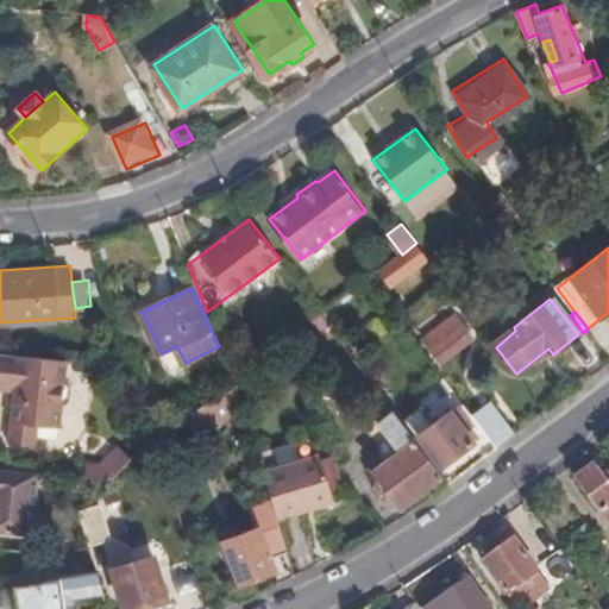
[(443,363),(476,338),(457,313),(425,339),(443,363)]
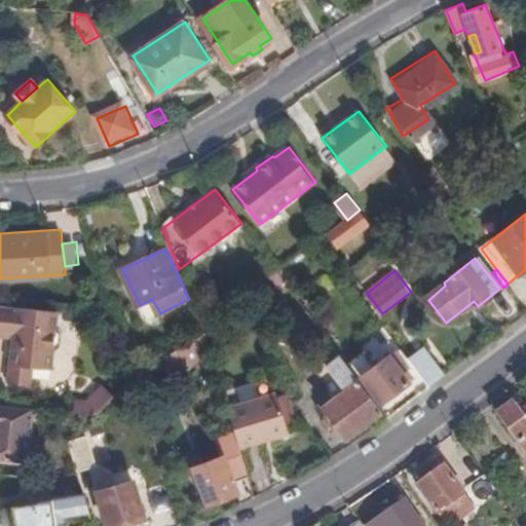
[(285,280),(277,271),(270,276),(277,286),(285,280)]
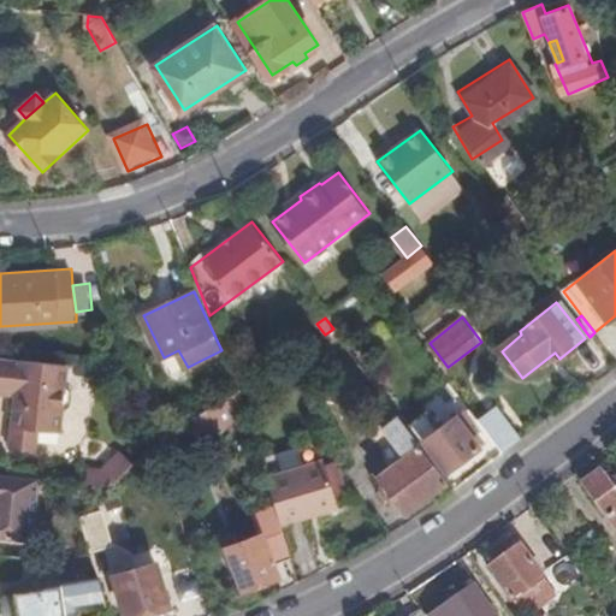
[(333,329),(325,335),(304,348),(308,355),(338,336),(333,329)]
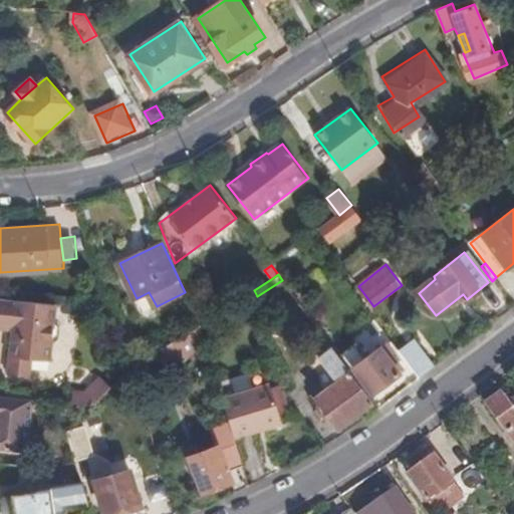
[(252,299),(257,296),(254,290),(248,294),(252,299)]
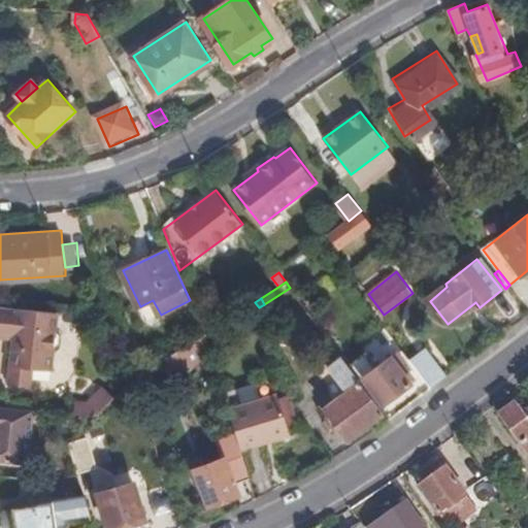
[(59,312),(0,307),(0,338),(14,340),(10,386),(32,388),(34,370),(54,372),(56,355),(62,352),(63,338),(58,332),(59,312)]
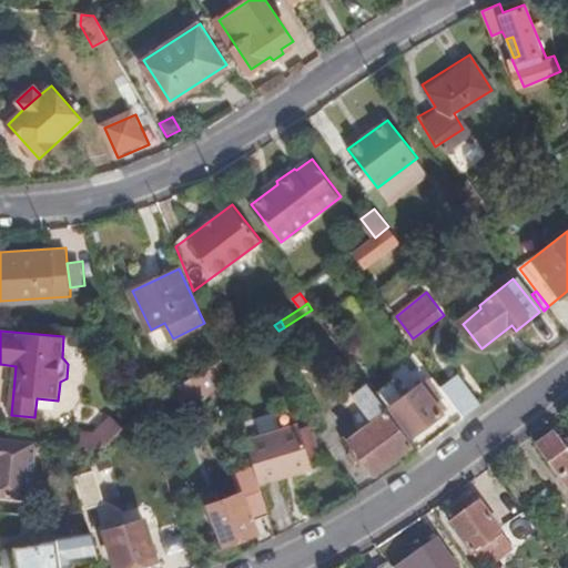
[(71,346),(87,347),(88,338),(71,337),(71,346)]
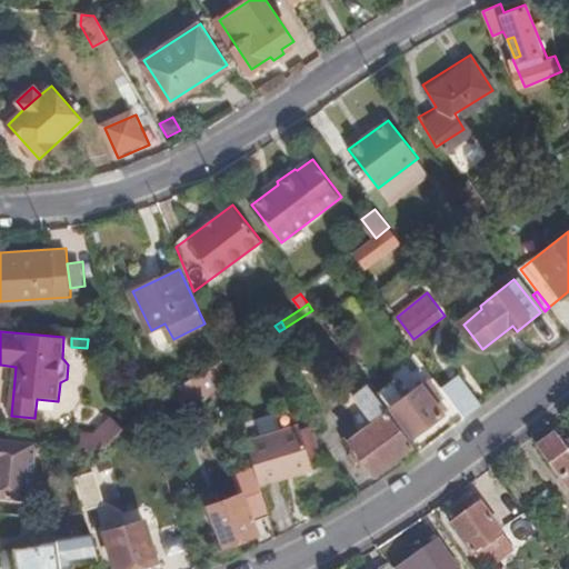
[(116,343),(115,357),(123,359),(127,357),(128,345),(116,343)]
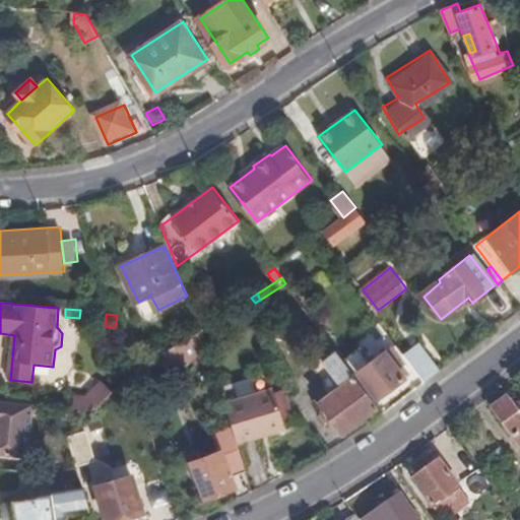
[(207,346),(202,328),(176,345),(186,361),(207,346)]
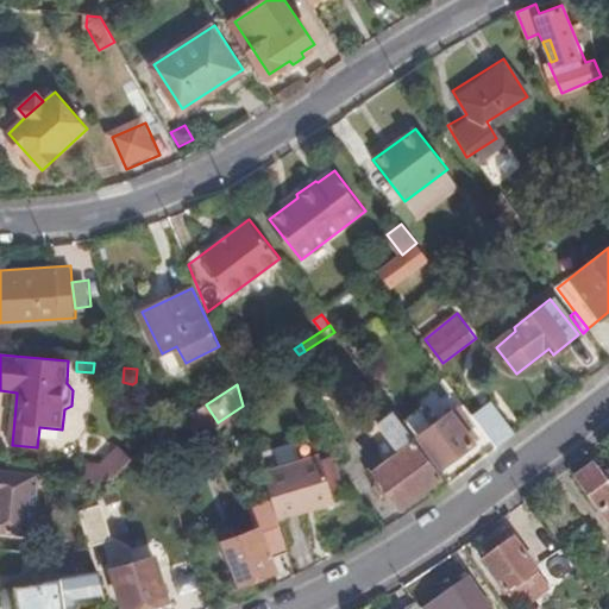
[(473,414),(498,447),(518,433),(493,400),(473,414)]
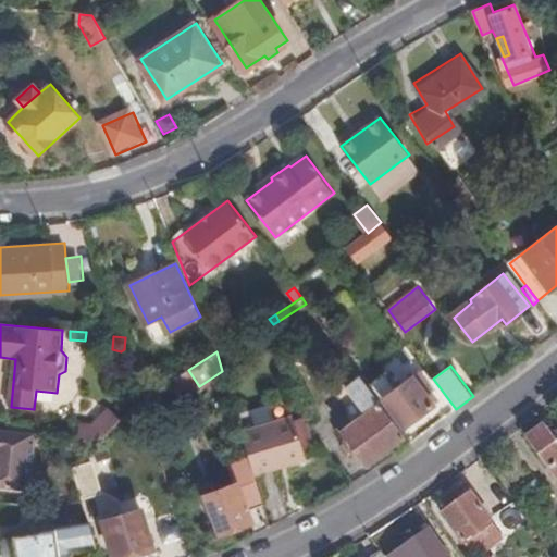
[(368,463),(406,434),(354,367),(342,374),(348,382),(345,385),(346,387),(336,395),(346,408),(356,400),(364,412),(342,430),(368,463)]
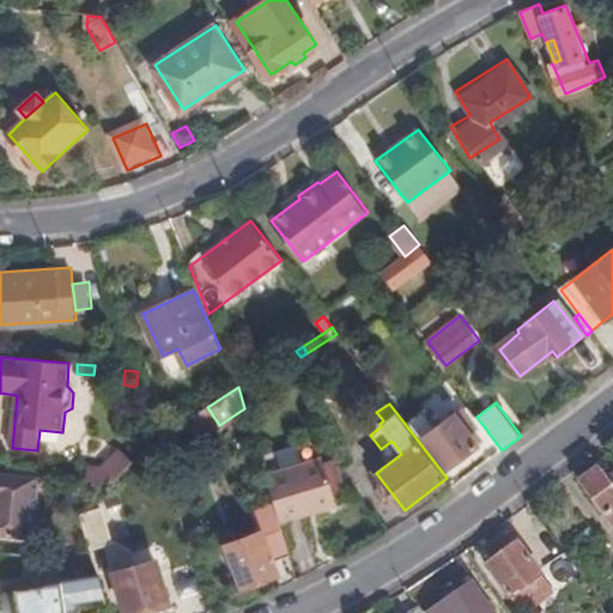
[(473,420),(463,407),(423,437),(447,468),(478,444),(474,439),(478,436),(469,424),(473,420)]
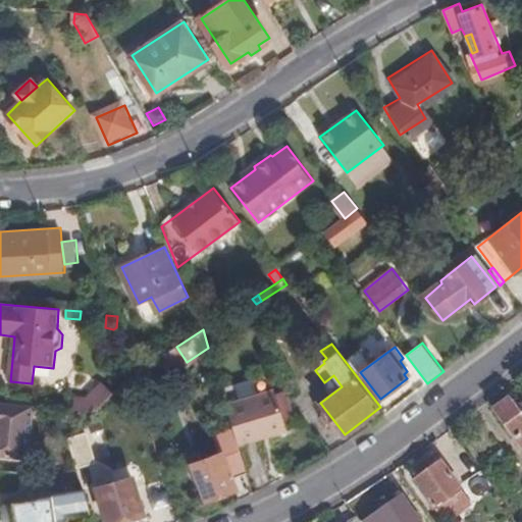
[(224,400),(233,429),(237,439),(285,424),(273,385),(224,400)]
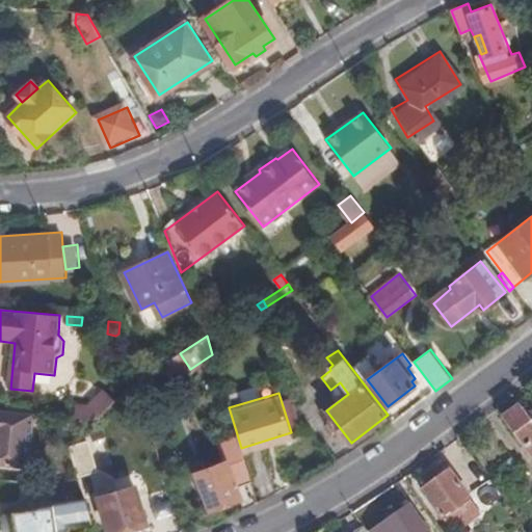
[(531,423),(527,416),(520,405),(502,418),(531,459),(531,423)]
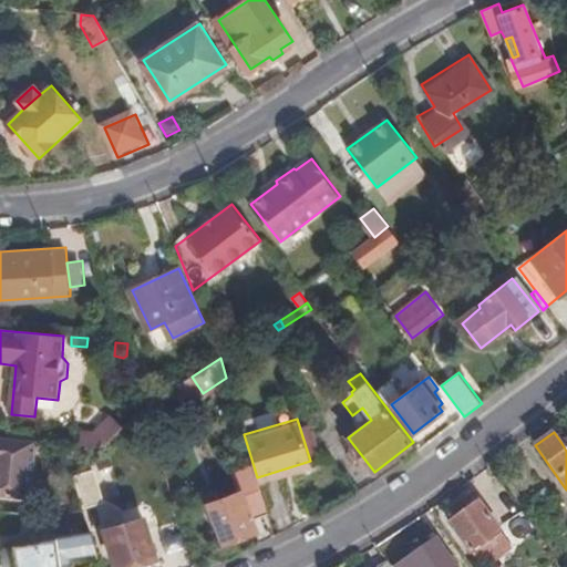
[(0,494),(30,498),(37,440),(0,436),(0,494)]
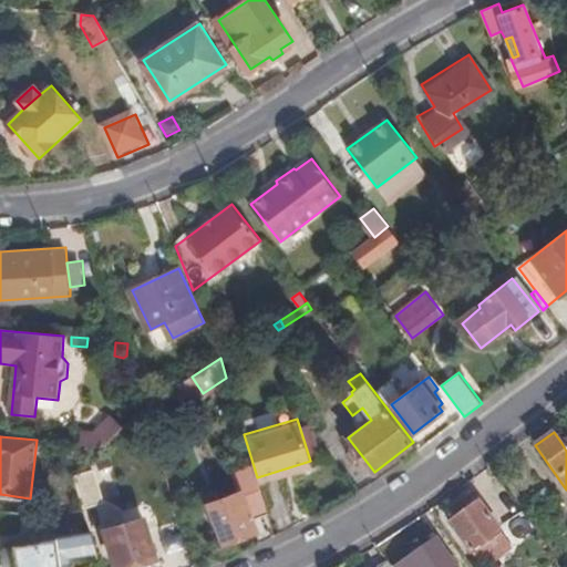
[(258,528),(261,542),(275,536),(257,477),(254,466),(238,471),(244,490),(212,502),(225,540),(258,528)]
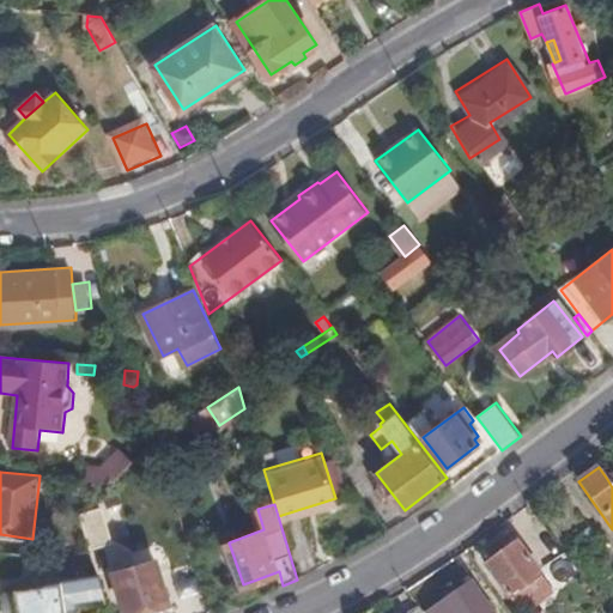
[(82,515),(91,552),(113,545),(103,508),(82,515)]
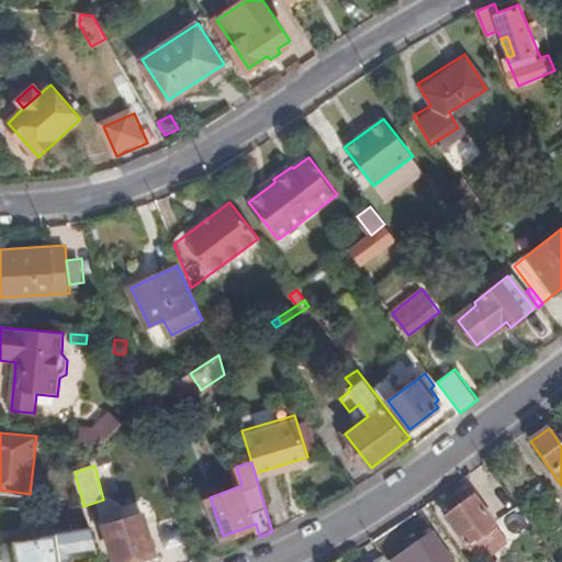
[(493,524),(495,521),(476,493),(444,516),(463,544),(474,537),(489,558),(507,543),(493,524)]
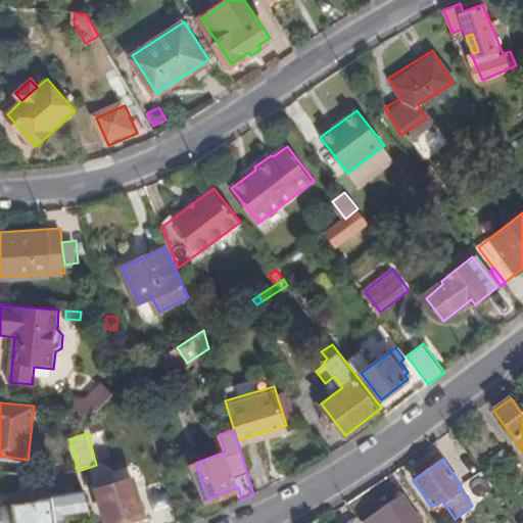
[(107,522),(113,522),(144,514),(134,477),(98,487),(107,522)]
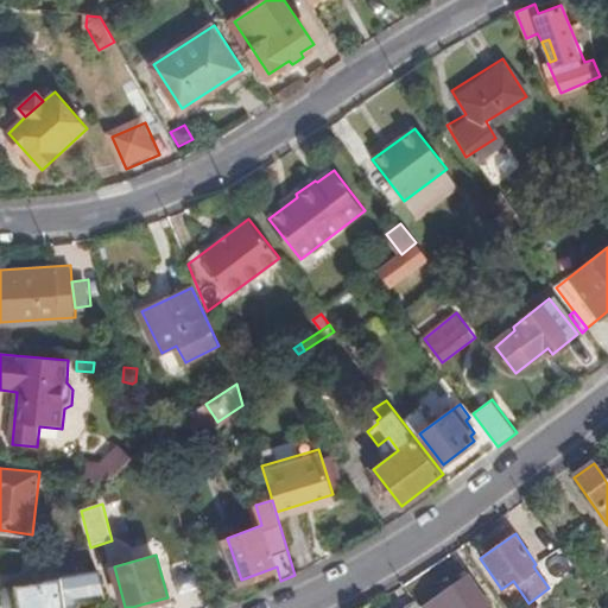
[(106,597),(97,570),(18,587),(21,607),(78,607),(78,602),(106,597)]
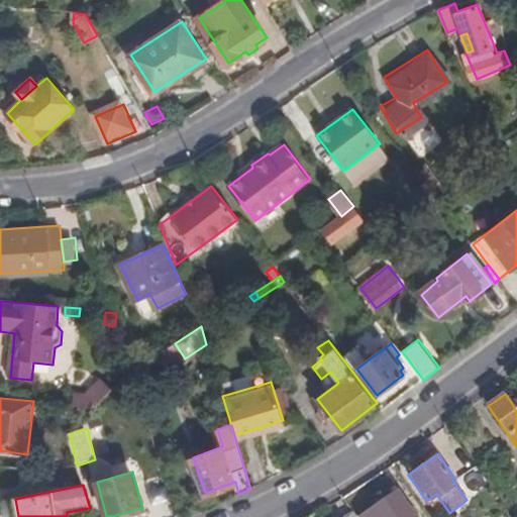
[(415,516),(396,491),(359,516),(415,516)]
